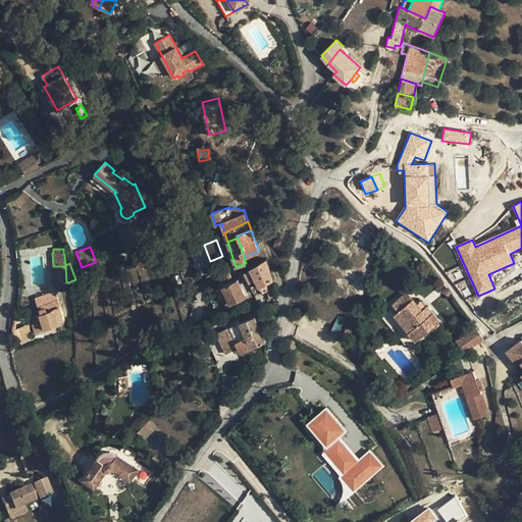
[(256,279),(261,290),(268,286),(266,282),(273,279),(266,259),(251,268),(256,279)]
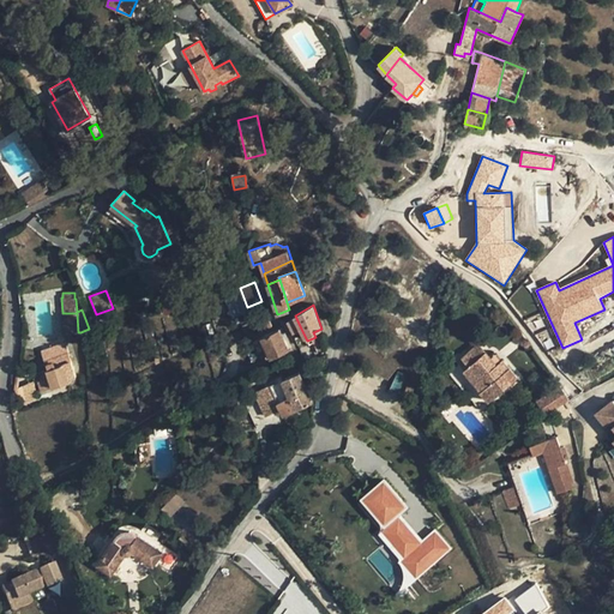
[(341,315),(335,311),(330,317),(337,321),(341,315)]
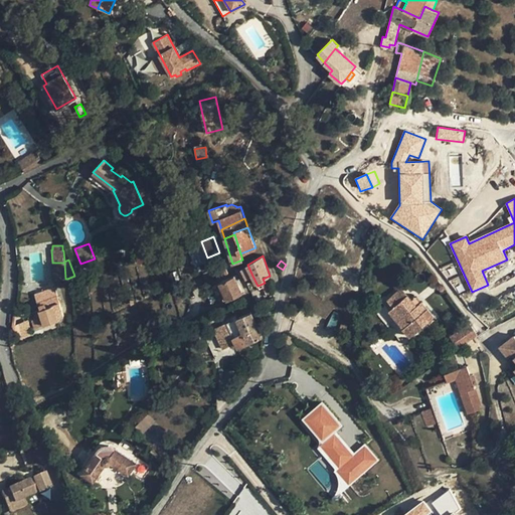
[(65,280),(65,279),(64,263),(52,263),(53,281),(65,280)]
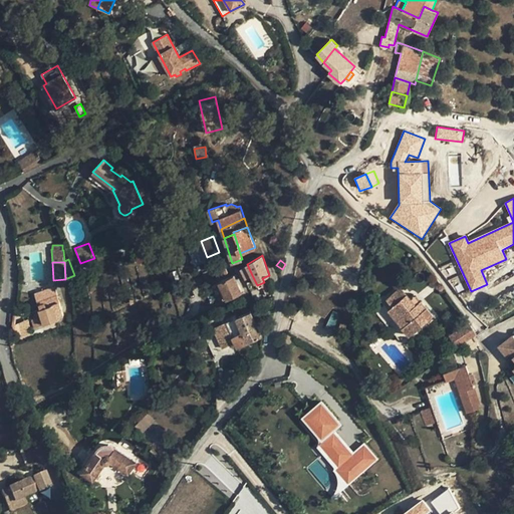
[(247,264),(241,268),(246,278),(252,275),(247,264)]
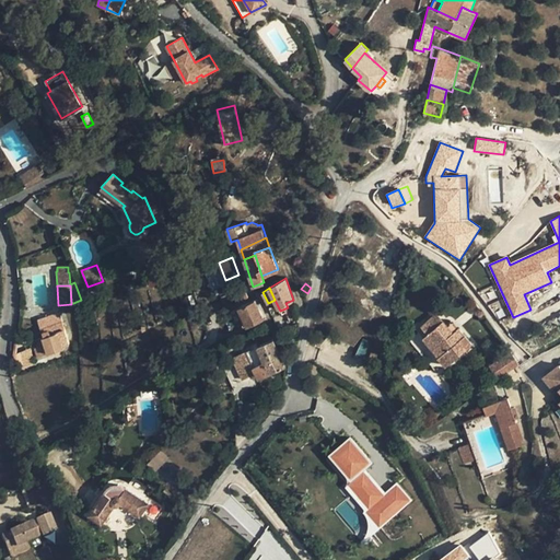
[(248,298),(245,290),(238,292),(242,301),(248,298)]
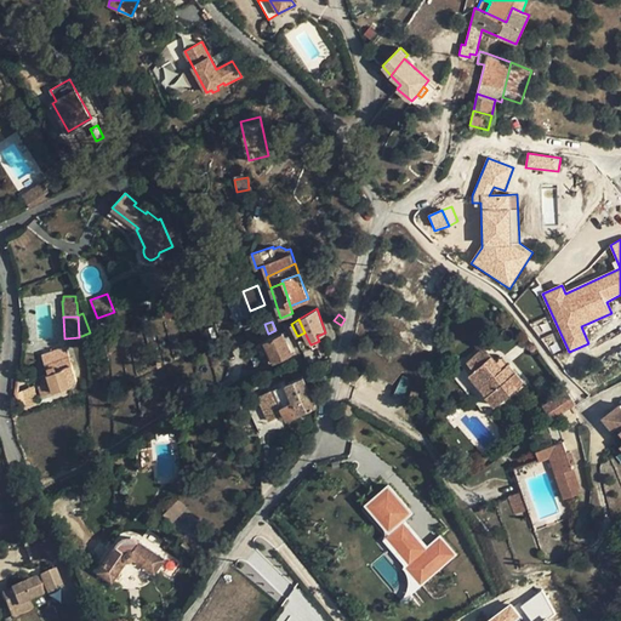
[(93,341),(91,336),(91,332),(90,332),(81,336),(84,345),(93,341)]
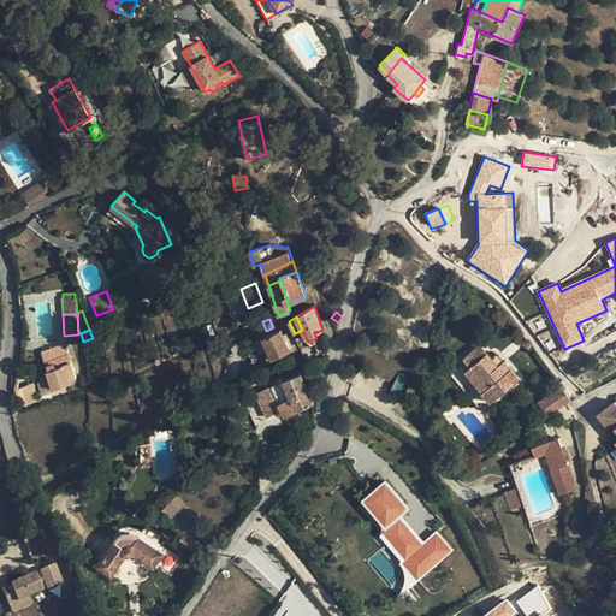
[(280,330),(264,337),(264,338),(272,357),(273,359),(290,350),(280,330)]
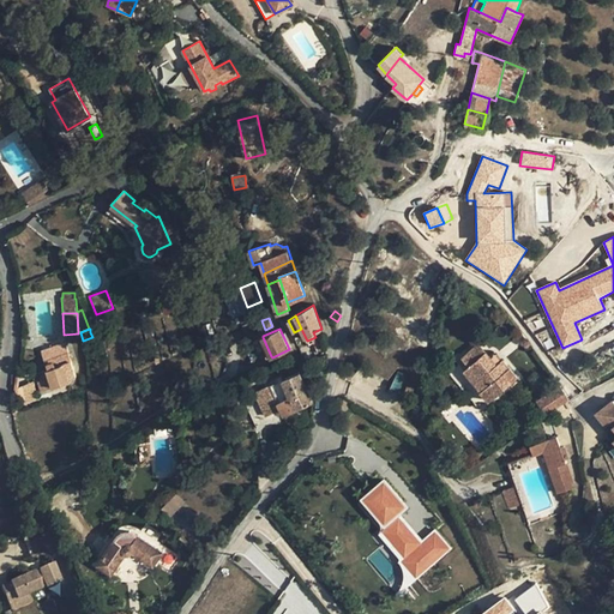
[(40,344),(41,349),(65,342),(64,337),(40,344)]
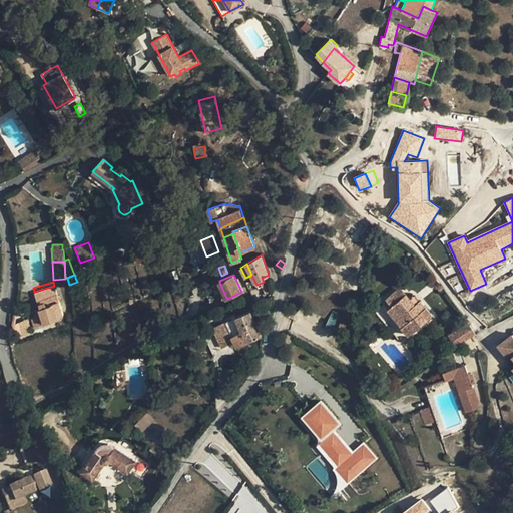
[(87,282),(77,284),(78,292),(88,290),(87,282)]
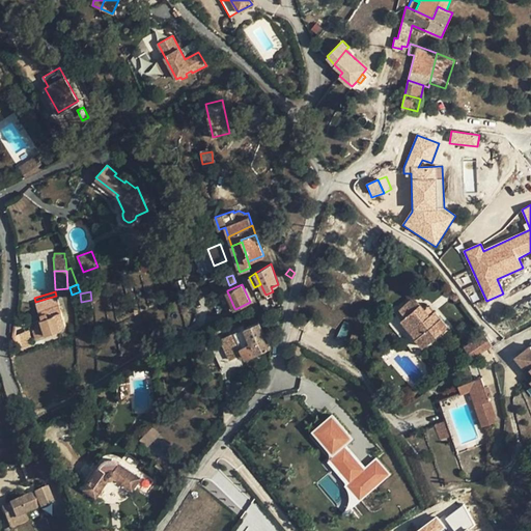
[(234,308),(227,291),(219,296),(223,305),(227,303),(230,310),(234,308)]
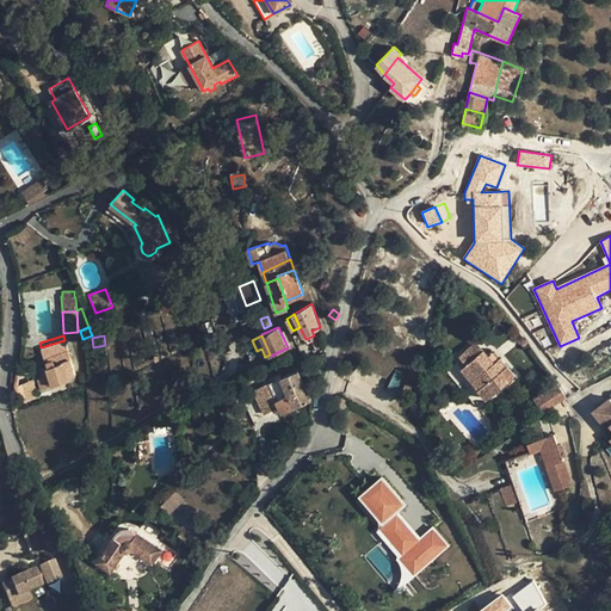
[(65,340),(41,347),(47,366),(39,369),(43,377),(38,378),(42,389),(69,380),(68,377),(76,375),(65,340)]
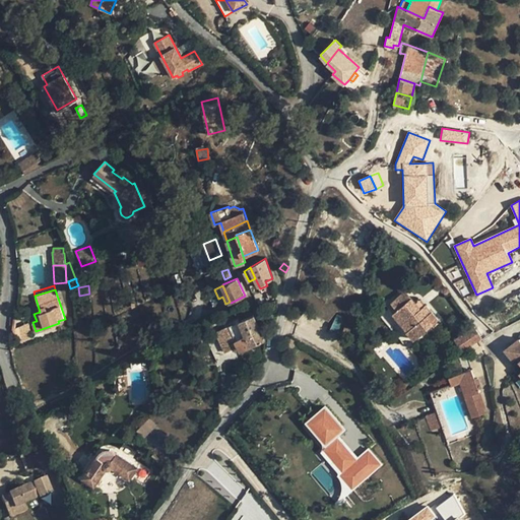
[(426,304),(425,305),(420,308),(416,303),(411,298),(410,298),(405,290),(391,303),(397,310),(392,314),(413,339),(438,319),(426,304)]
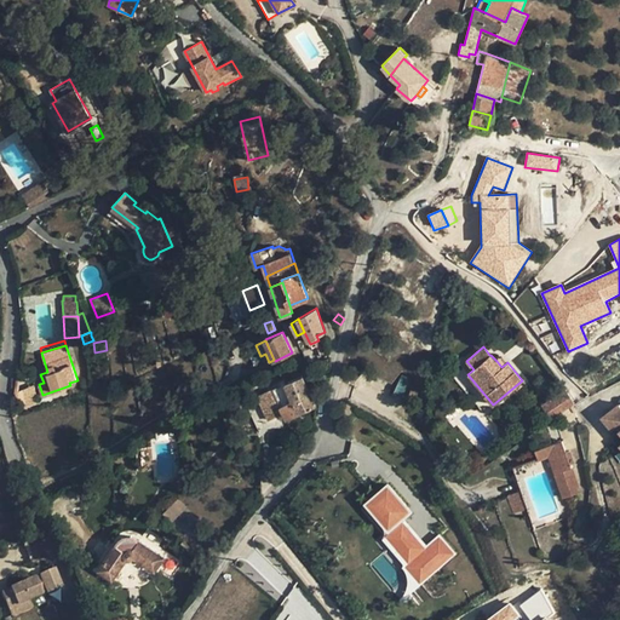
[(331,369),(329,357),(317,362),(322,373),(331,369)]
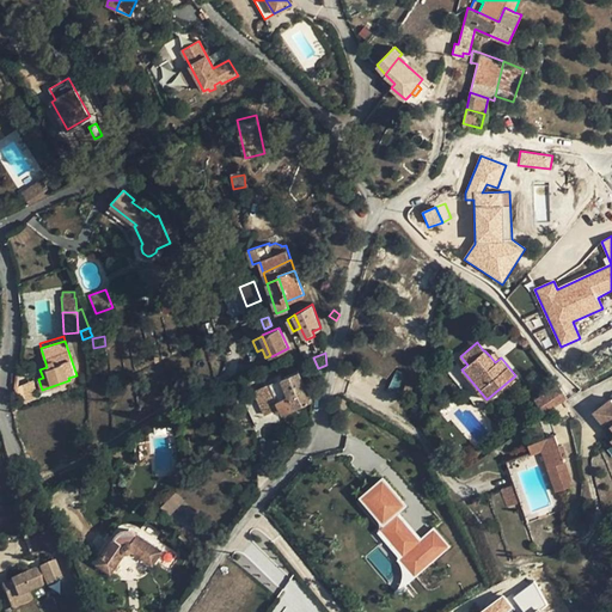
[(495,353),(490,356),(495,362),(500,359),(495,353)]
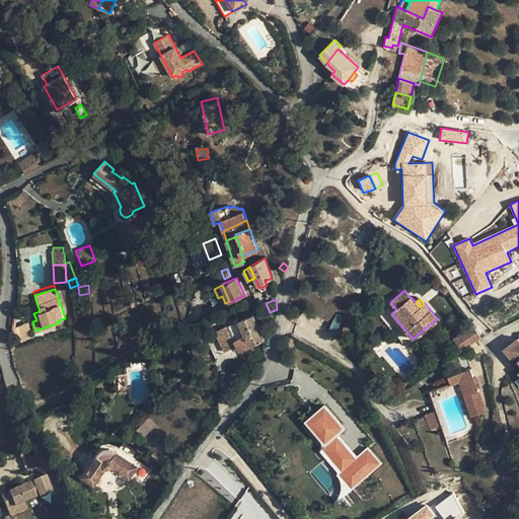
[(337,312),(334,319),(328,329),(336,334),(341,322),(345,316),(337,312)]
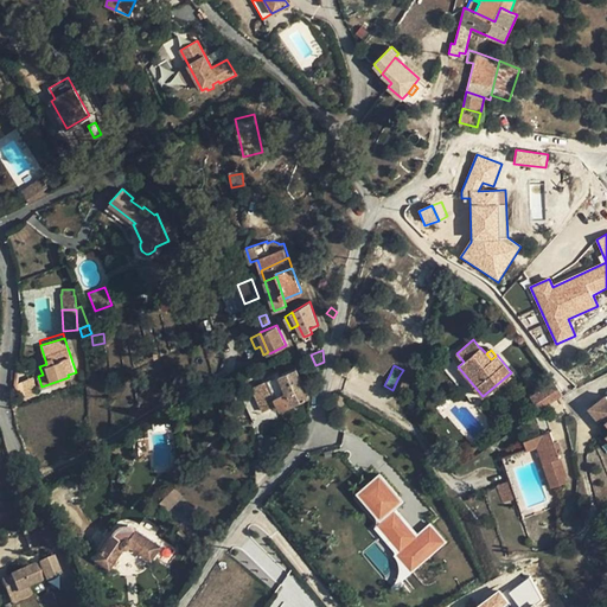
[(295,368),(281,375),(289,391),(304,384),(295,368)]
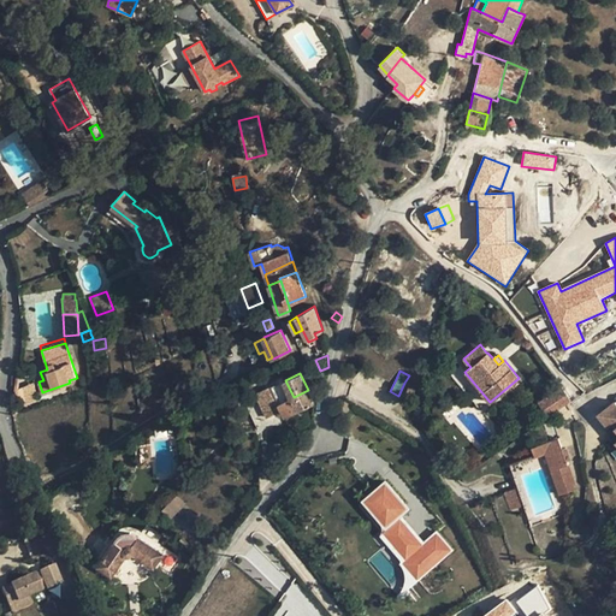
[(285,380),(255,394),(266,418),(282,410),(284,416),(314,403),(308,390),(294,397),(285,380)]
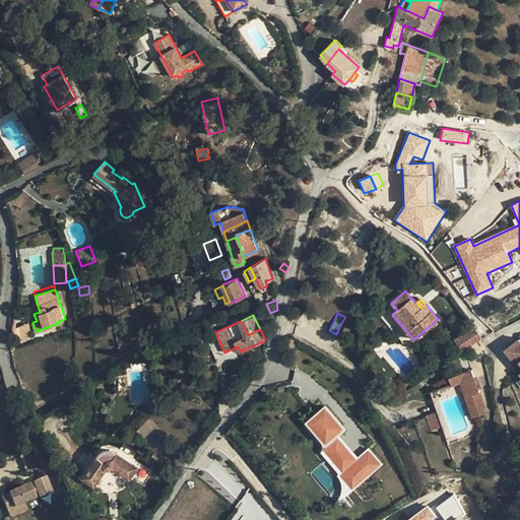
[(29,323),(16,329),(18,341),(33,337),(29,323)]
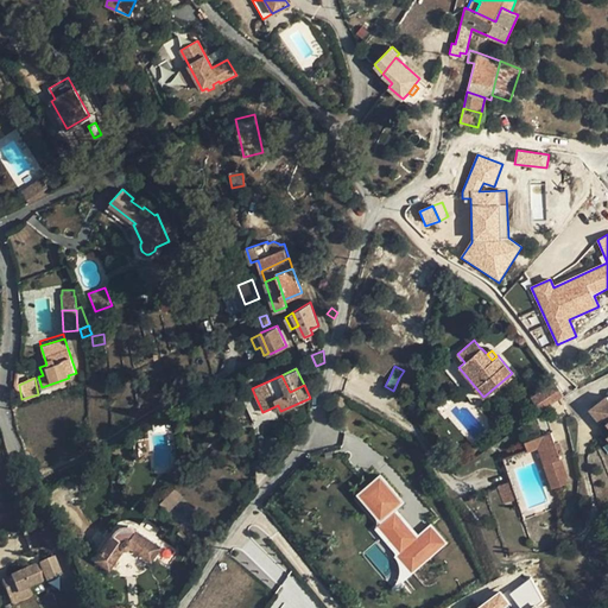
[(531,397),(540,411),(564,396),(555,381),(531,397)]
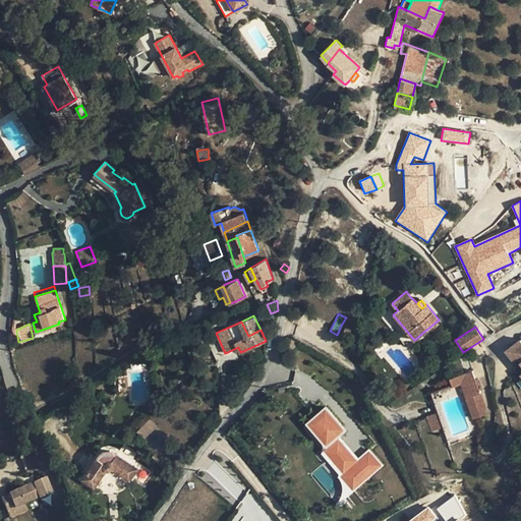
[(350,334),(347,343),(355,345),(357,336),(350,334)]
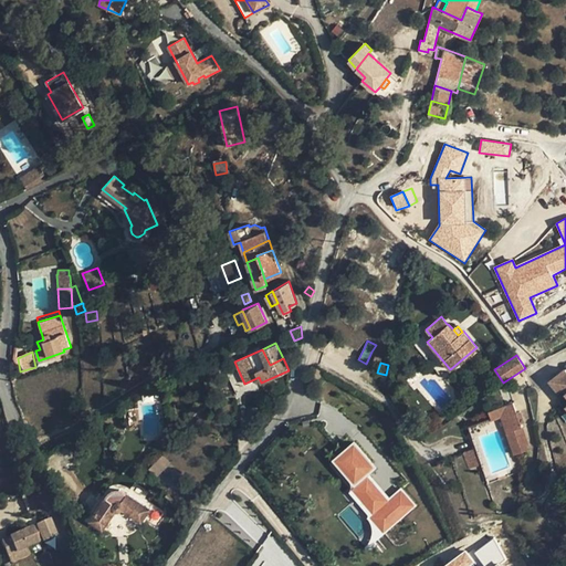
[(565,408),(565,409),(565,410),(565,374),(564,370),(548,383),(556,394),(562,389),(565,396),(565,408)]
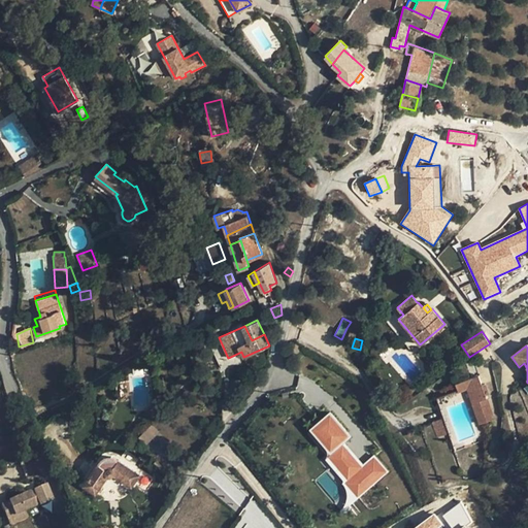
[(143,366),(133,367),(133,374),(143,374),(143,366)]
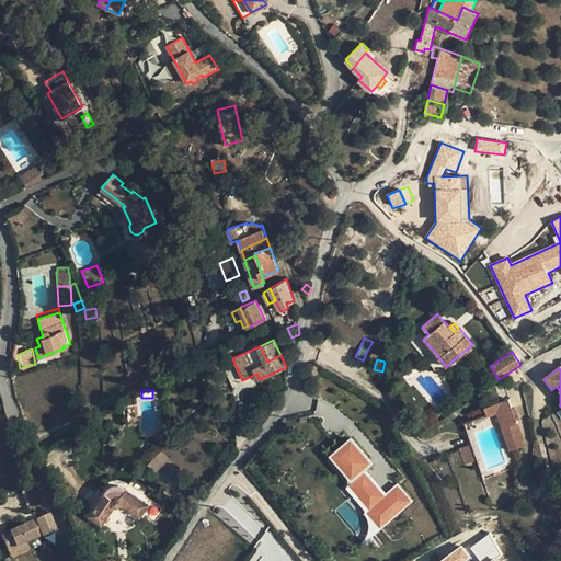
[(496,412),(508,446),(510,450),(525,445),(523,438),(516,420),(519,419),(516,408),(512,409),(508,399),(484,407),(487,415),(496,412)]
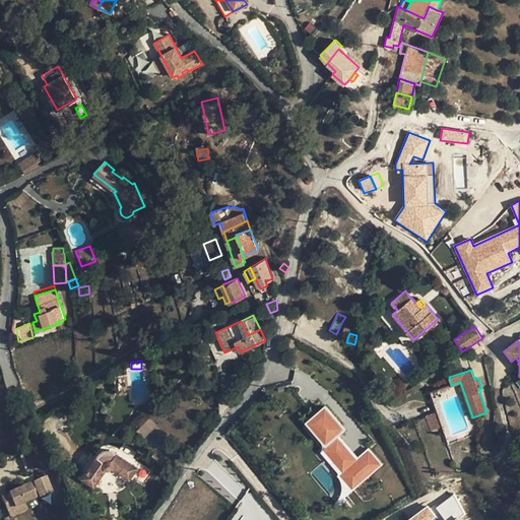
[(339,473),(351,489),(381,464),(368,450),(356,459),(347,448),(346,450),(341,444),(342,443),(337,437),(335,439),(332,436),(335,434),(342,427),(325,406),(309,420),(329,445),(324,448),(342,470),(339,473)]
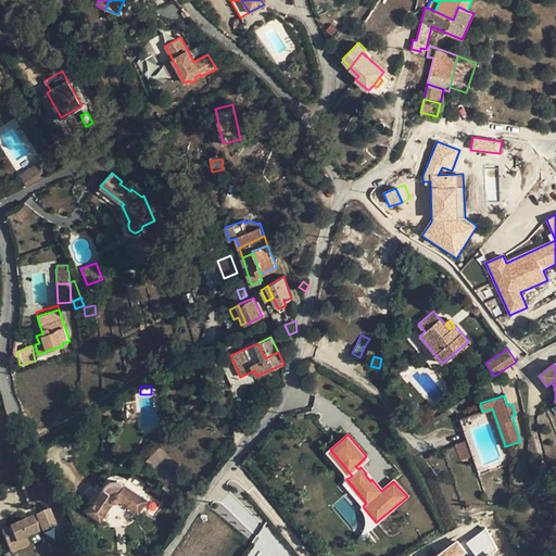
[(455,444),(460,460),(472,456),(467,441),(455,444)]
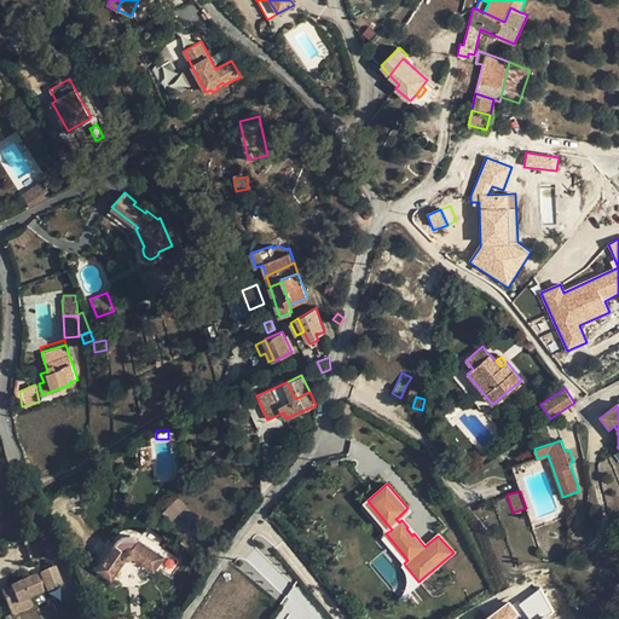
[(165,514),(173,521),(185,505),(178,498),(165,514)]
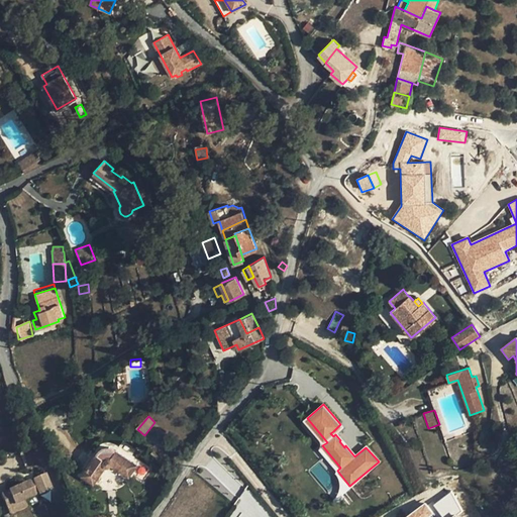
[(96,454),(99,456),(102,453),(104,452),(106,451),(109,451),(114,453),(116,450),(113,447),(111,446),(106,446),(103,447),(101,448),(100,449),(96,454)]
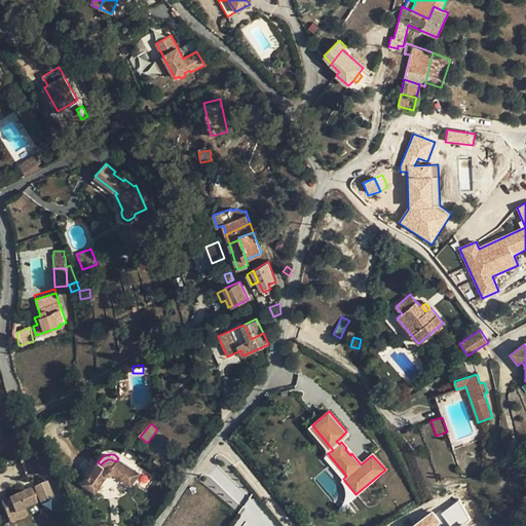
[(83,482),(96,490),(107,473),(110,474),(112,473),(113,472),(130,484),(139,473),(118,458),(116,461),(111,459),(108,459),(106,460),(104,461),(101,464),(98,462),(83,482)]
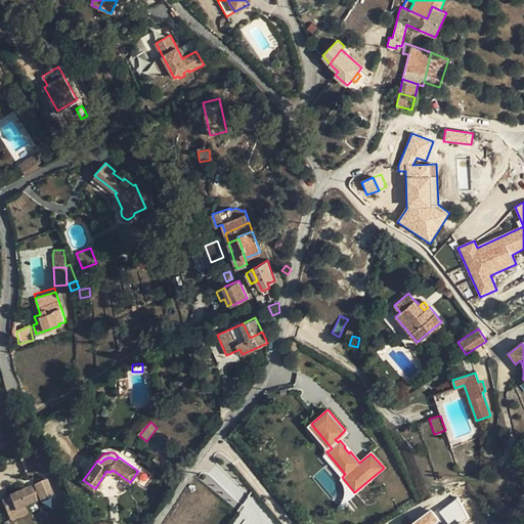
[(33,486),(34,487),(35,489),(31,491),(30,489),(1,501),(9,522),(28,514),(25,508),(36,503),(34,499),(39,497),(40,501),(51,496),(45,481),(33,486)]
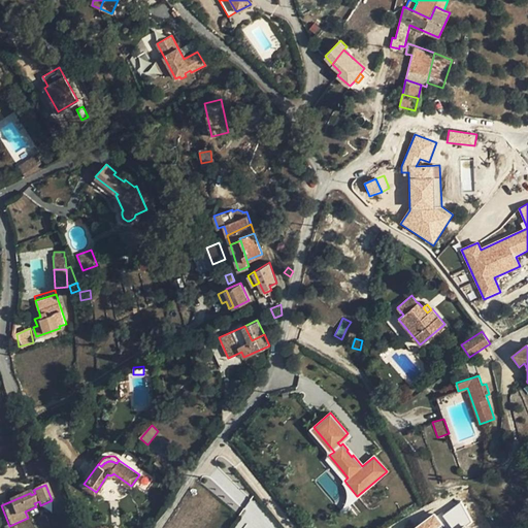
[(472,522),(461,501),(442,516),(452,527),(468,527),(467,526),(472,522)]
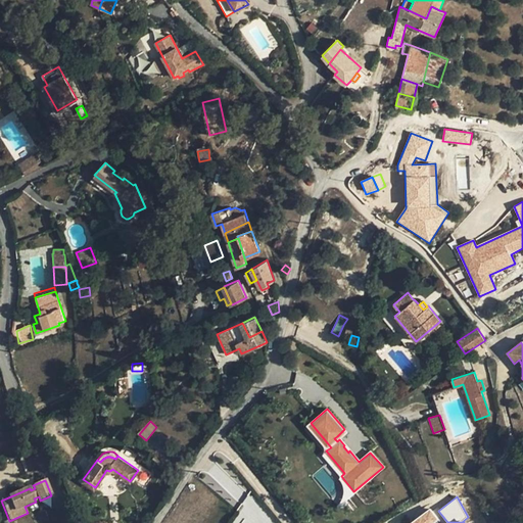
[(433,522),(437,520),(430,510),(411,522),(433,522)]
